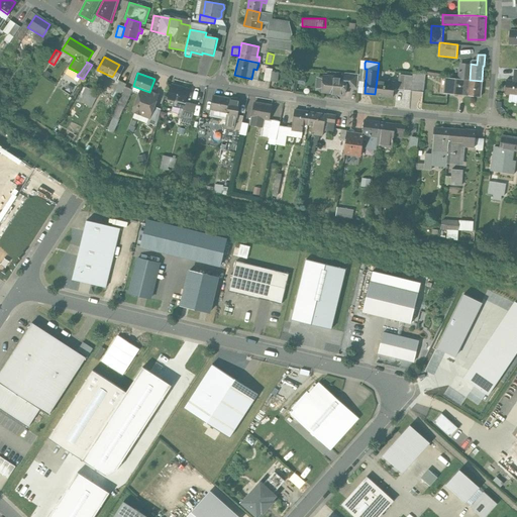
[(358,74),(346,73),(345,79),(344,87),(357,88),(358,74)]
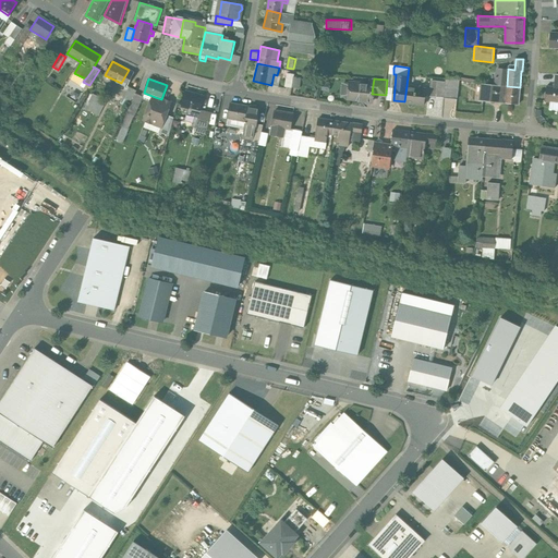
[(462,79),(434,79),(434,96),(461,96),(462,79)]
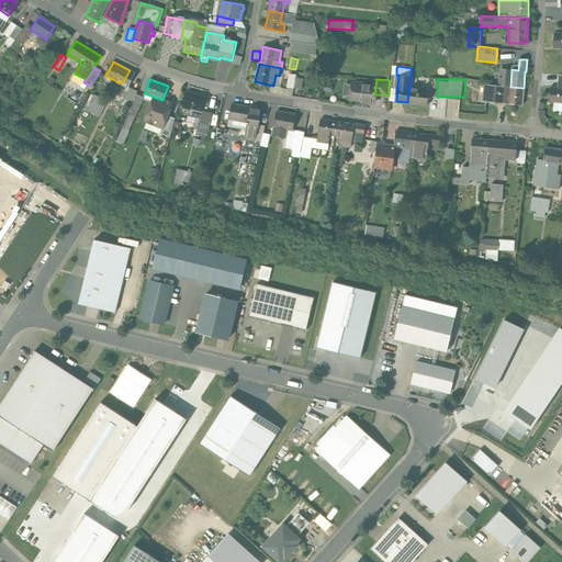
[(375,86),(352,82),(350,99),(361,100),(360,101),(374,102),(374,94),(375,86)]
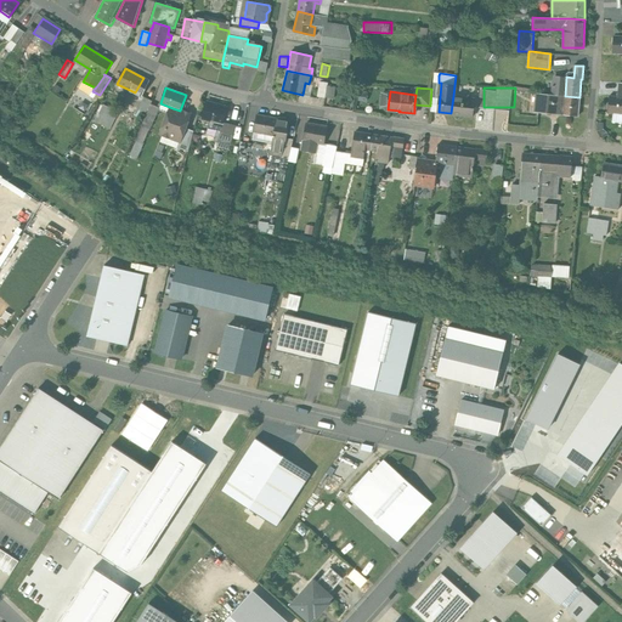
[(621,92),(618,92),(618,97),(609,96),(608,113),(621,114),(621,92)]
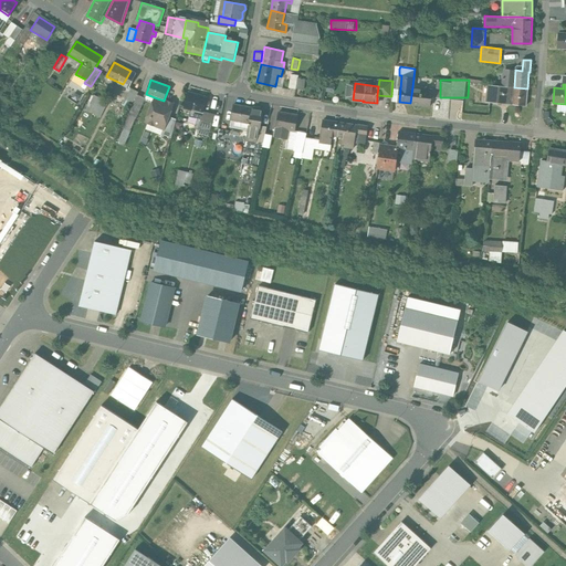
[(514,87),(490,85),(489,93),(488,93),(486,103),(526,106),(527,88),(514,87)]
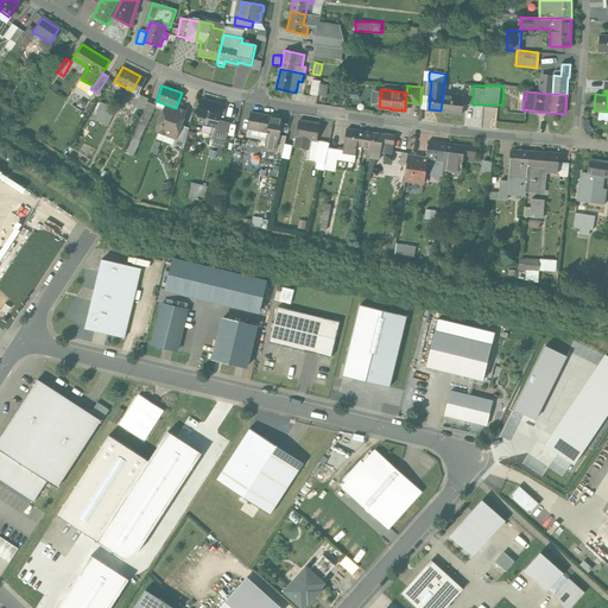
[(443,94),(441,111),(462,114),(464,96),(443,94)]
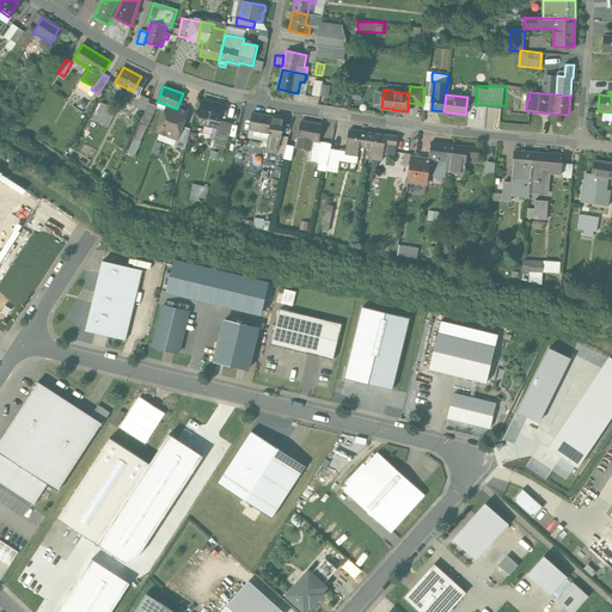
[(203,101),(199,117),(208,120),(207,127),(218,129),(220,122),(224,105),(203,101)]
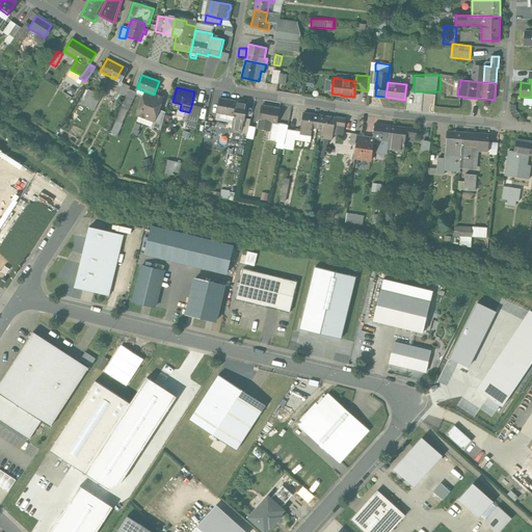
[(130,88),(121,108),(128,111),(136,91),(130,88)]
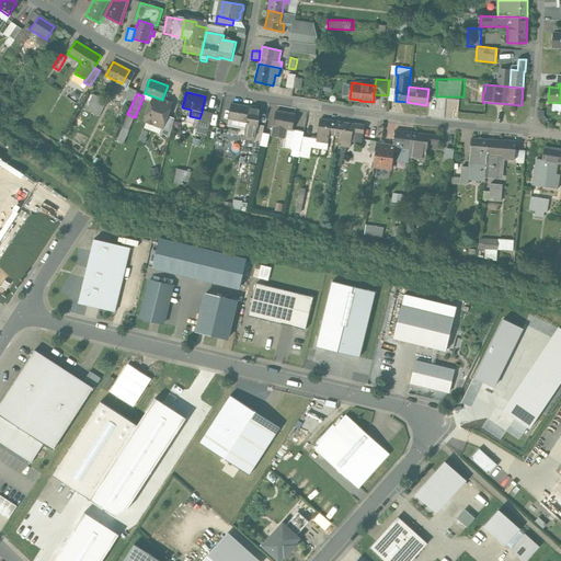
[(162,100),(156,98),(153,104),(152,104),(149,109),(148,114),(149,114),(147,122),(150,124),(153,124),(153,123),(162,126),(163,126),(168,115),(167,115),(167,113),(169,111),(169,109),(171,103),(169,101),(167,101),(165,102),(162,100)]
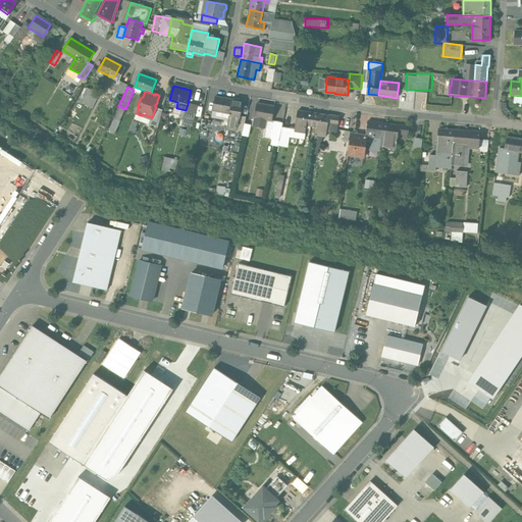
[(232,99),(215,96),(213,110),(229,113),(230,113),(232,99)]
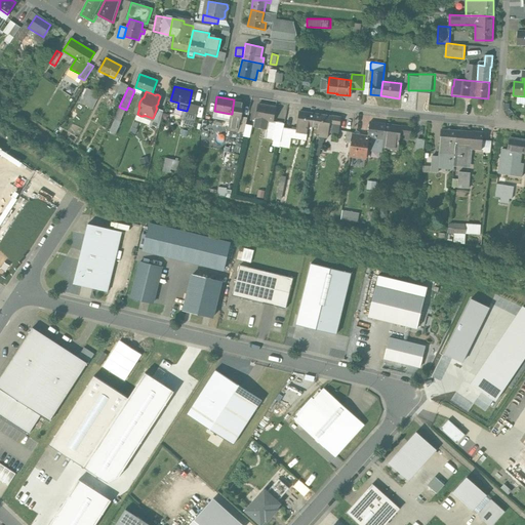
[(244,101),(234,99),(232,114),(231,114),(228,129),(238,131),(240,117),(241,117),(241,116),(242,110),(244,101)]
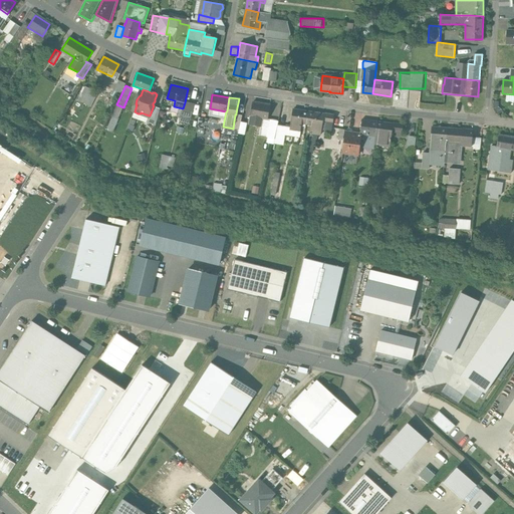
[(260,102),(253,100),(248,122),(260,125),(261,117),(266,118),(269,104),(260,102)]
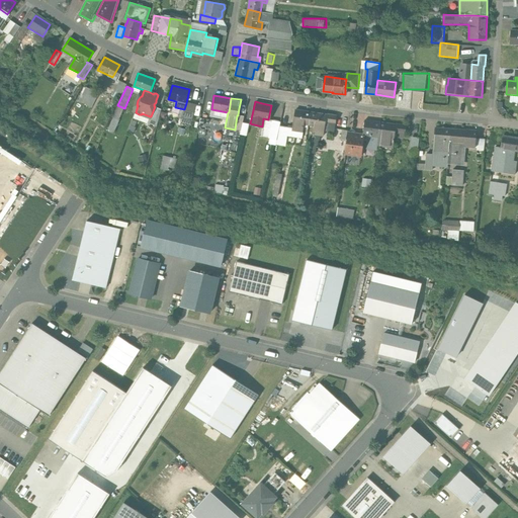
[(195,105),(186,103),(184,109),(182,118),(192,120),(195,105)]
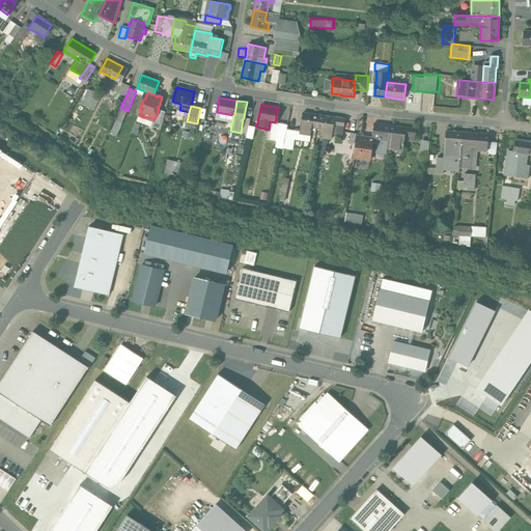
[(159,109),(155,119),(154,119),(151,126),(161,130),(165,112),(159,109)]
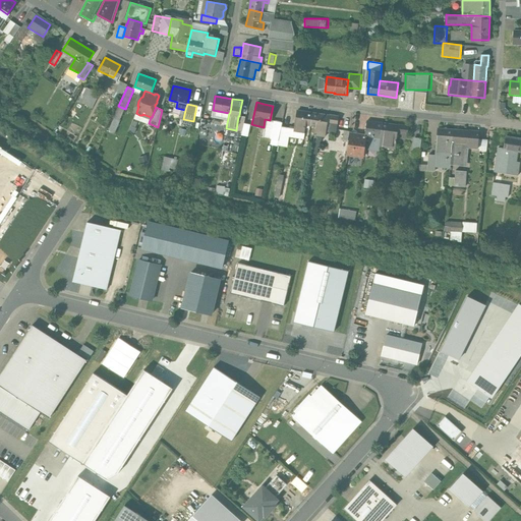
[(312,112),(297,110),(294,130),(304,131),(305,123),(311,124),(312,112)]
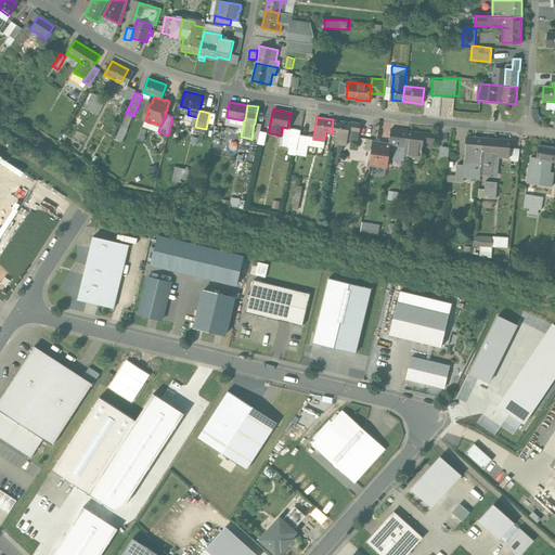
[(349,121),(333,119),(332,132),(347,136),(348,129),(359,131),(360,124),(349,121)]
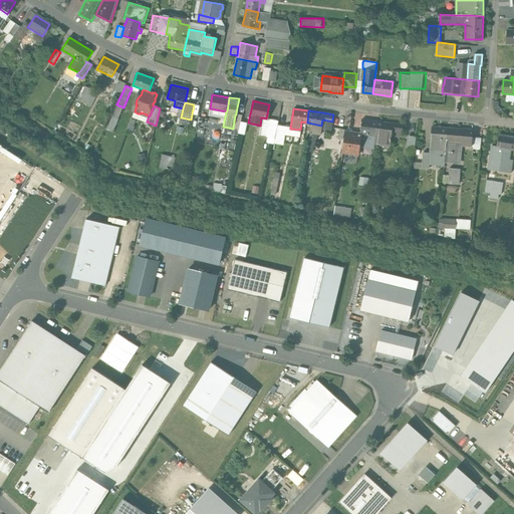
[(242,114),(236,113),(236,114),(235,114),(233,129),(239,130),(241,120),(242,114)]
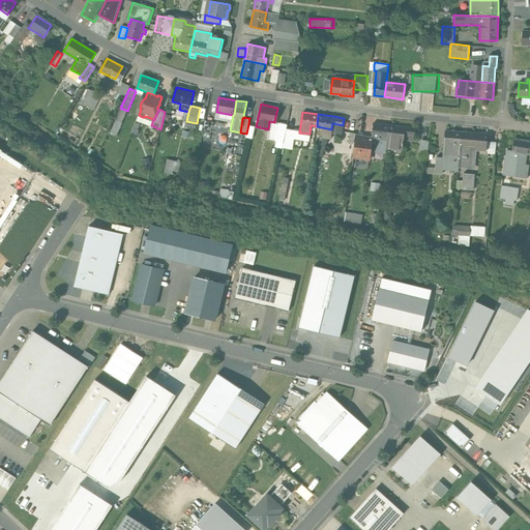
[(287,123),(278,122),(275,141),(284,142),(287,123)]
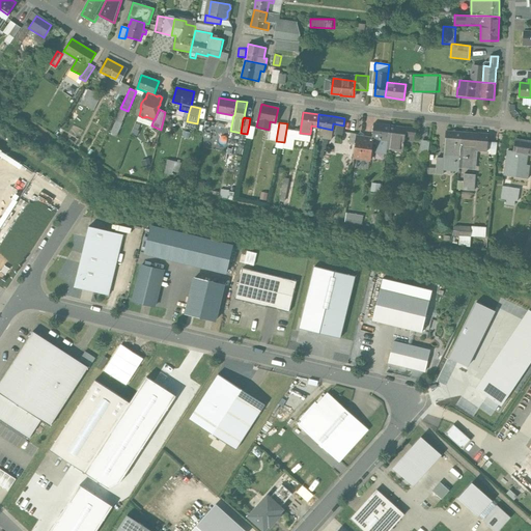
[(254,126),(249,124),(247,134),(246,137),(252,138),(254,126)]
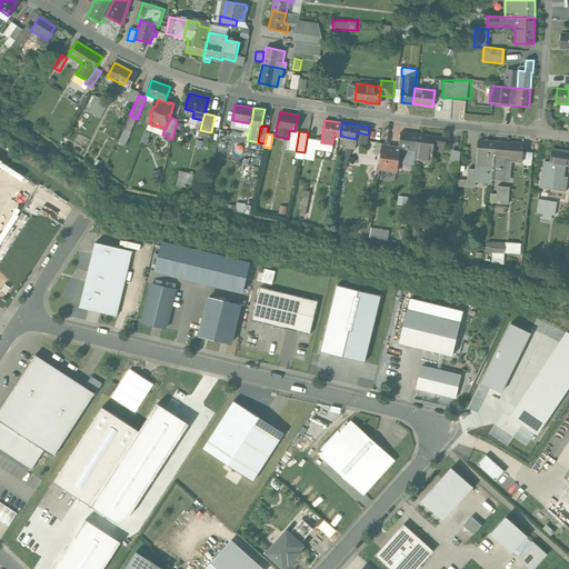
[(418,136),(401,133),(399,151),(416,153),(417,149),(418,136)]
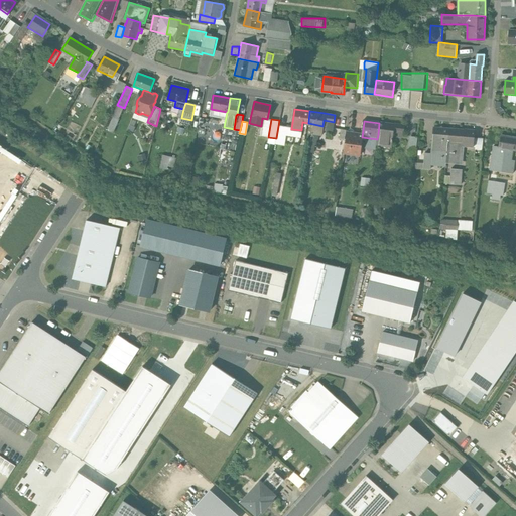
[(394,124),(379,123),(378,135),(377,139),(376,145),(392,147),(394,131),(404,132),(405,125),(394,123),(394,124)]
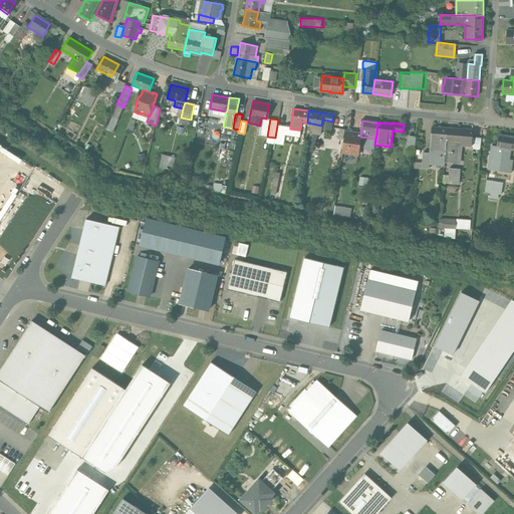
[(286,125),(278,124),(275,139),(284,140),(286,125)]
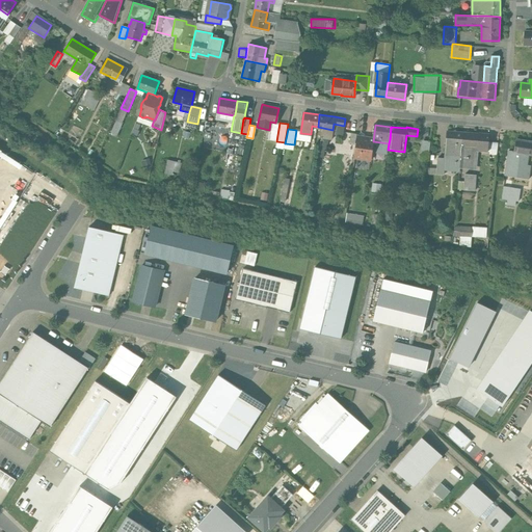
[(463,133),(446,131),(444,157),(443,168),(460,170),(462,145),(463,133)]
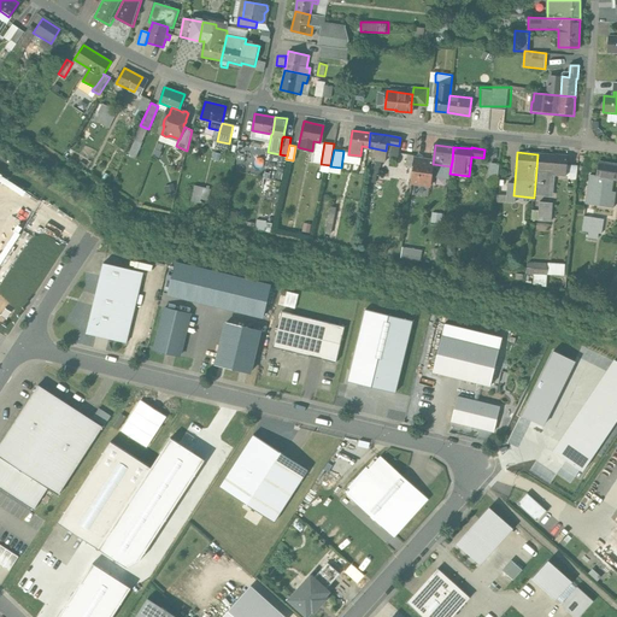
[(553,156),(538,154),(536,169),(553,170),(553,163),(565,164),(566,156),(553,154),(553,156)]
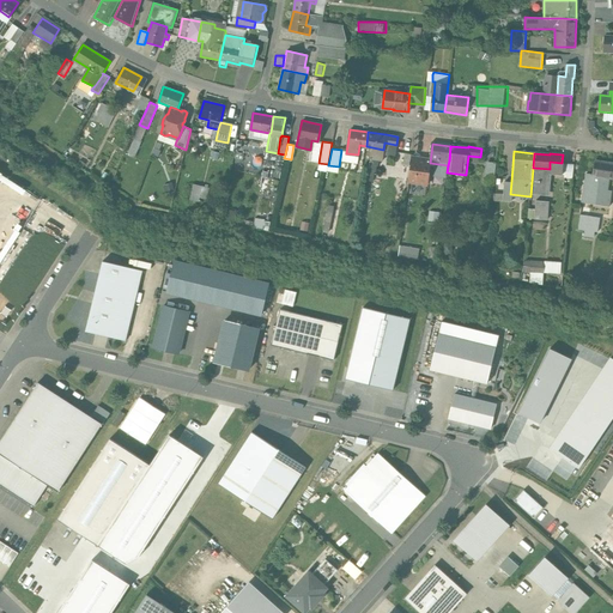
[(425,159),(412,157),(408,182),(428,184),(430,167),(424,167),(425,159)]
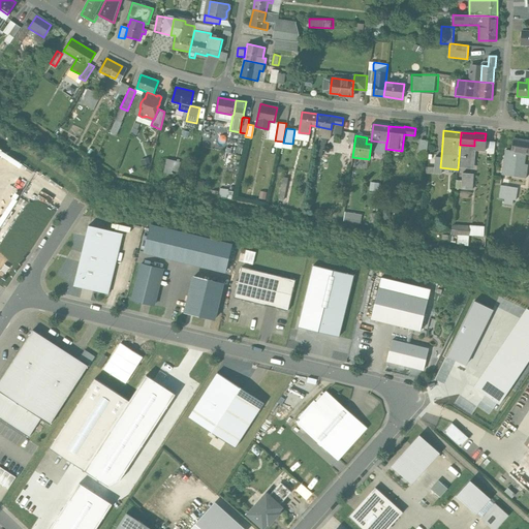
[(528,141),(514,138),(511,151),(505,150),(501,175),(526,179),(528,164),(523,163),(524,154),(528,154),(528,141)]
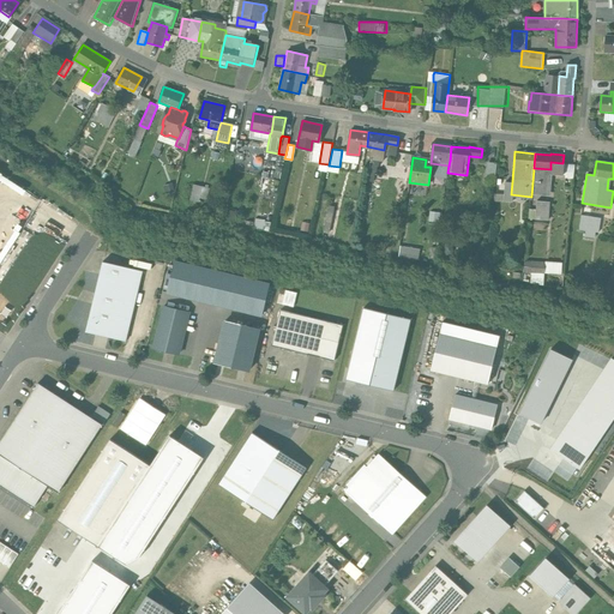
[(497,163),(489,162),(487,179),(495,180),(497,163)]
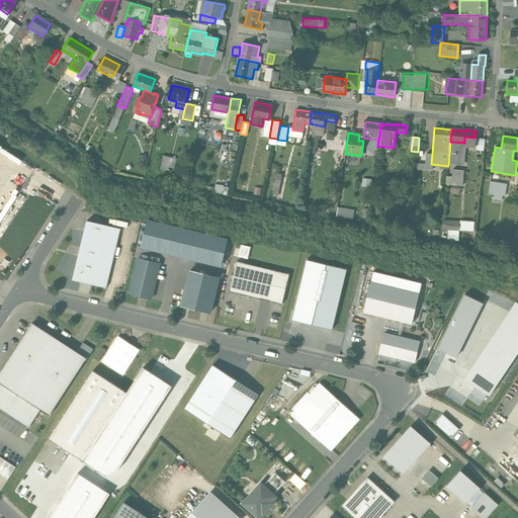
[(432,153),(425,153),(423,168),(430,169),(431,164),(432,153)]
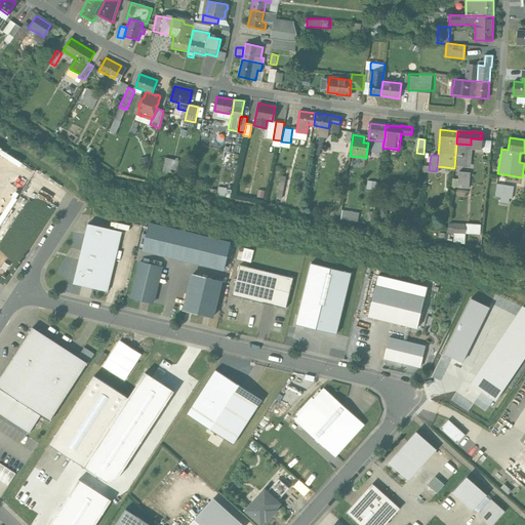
[(471,172),(458,171),(457,189),(469,190),(471,172)]
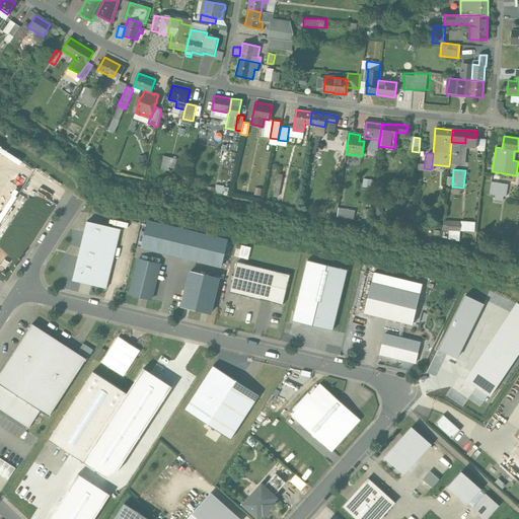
[(507,184),(492,181),(490,194),(506,197),(507,184)]
